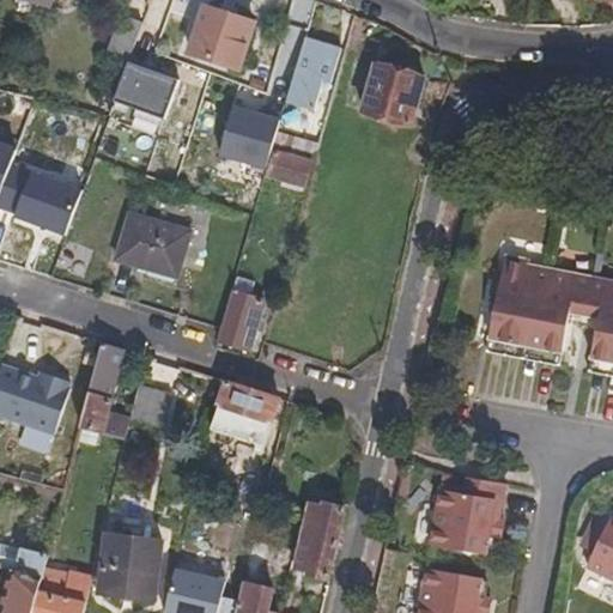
[(238,72),(253,25),(204,7),(188,55),(238,72)]
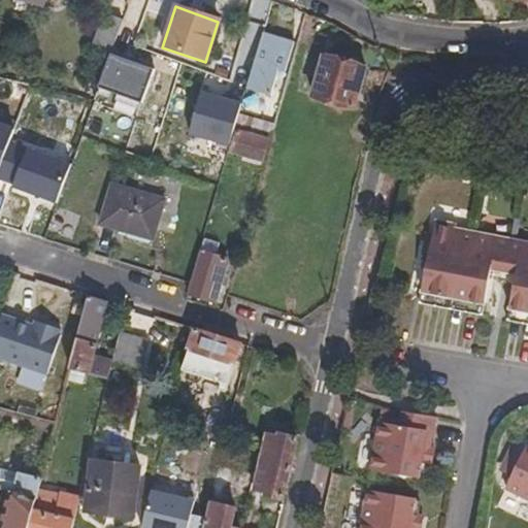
[(121,24),(121,23),(104,17),(92,46),(109,54),(121,24)]
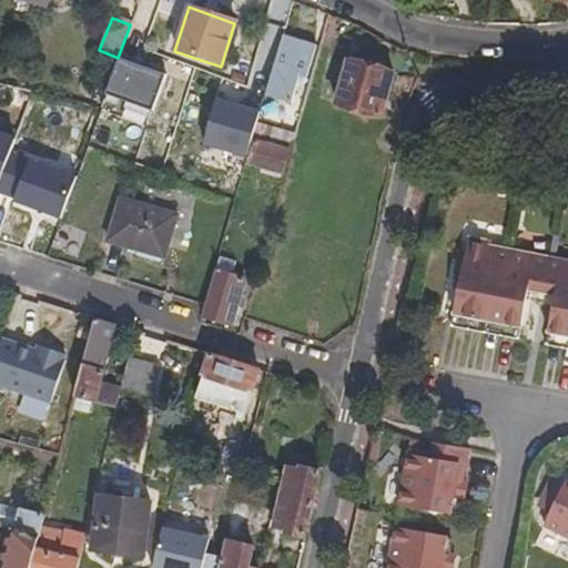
[(134,63),(145,31),(130,26),(118,58),(134,63)]
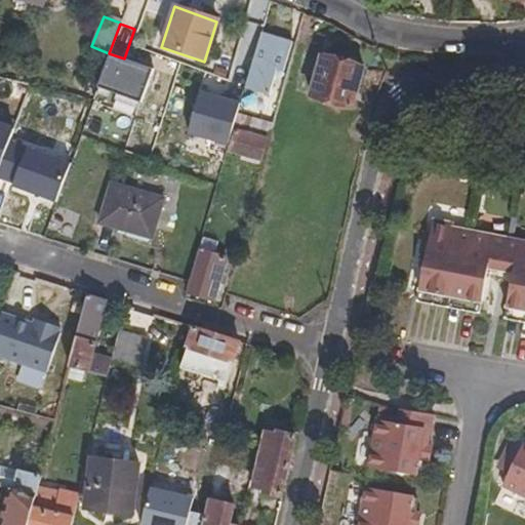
[(260,33),(245,86),(269,93),(275,73),(283,76),(292,42),(260,33)]
